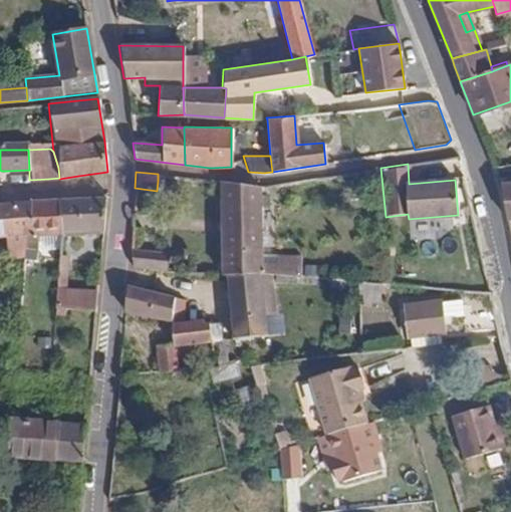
[(220,181),(222,274),(226,275),(269,273),(258,187),(220,181)]
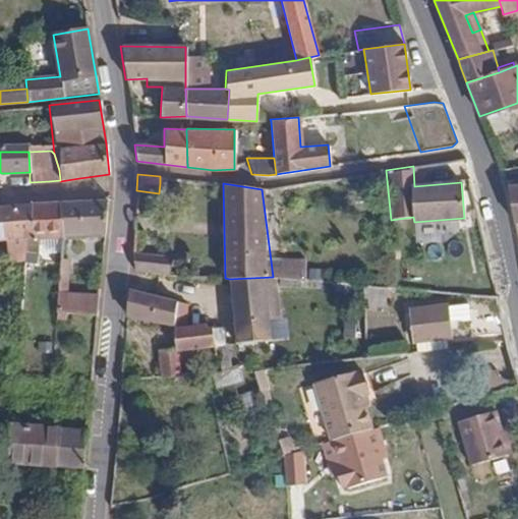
[(517,185),(506,186),(513,222),(517,221),(517,185)]
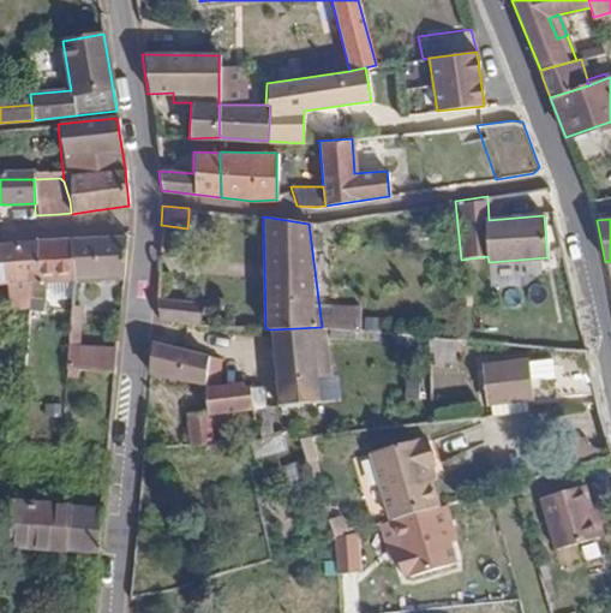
[(73,277),(123,274),(125,236),(91,238),(89,257),(75,259),(73,277)]
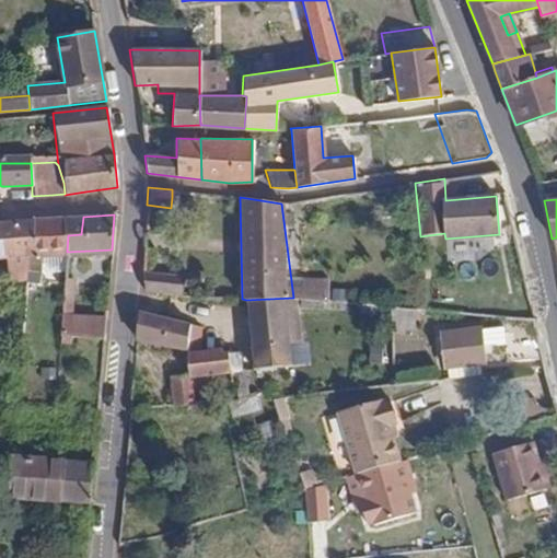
[(81,234),(83,217),(53,218),(33,219),(27,255),(67,253),(67,252),(68,235),(81,234)]
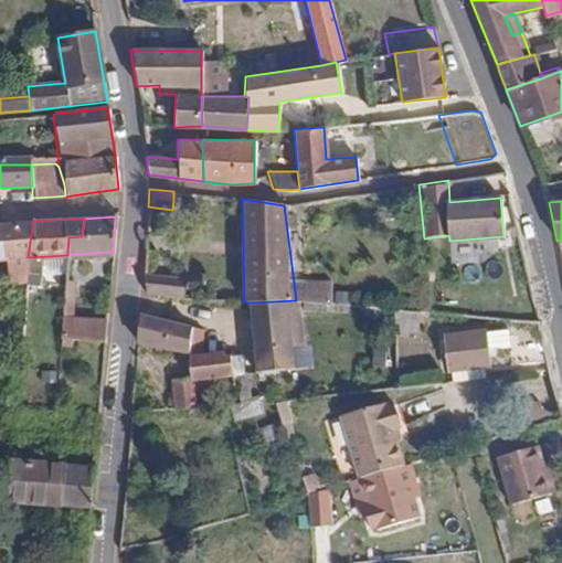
[(16,280),(24,280),(28,257),(33,221),(0,223),(0,258),(7,259),(9,282),(16,280)]
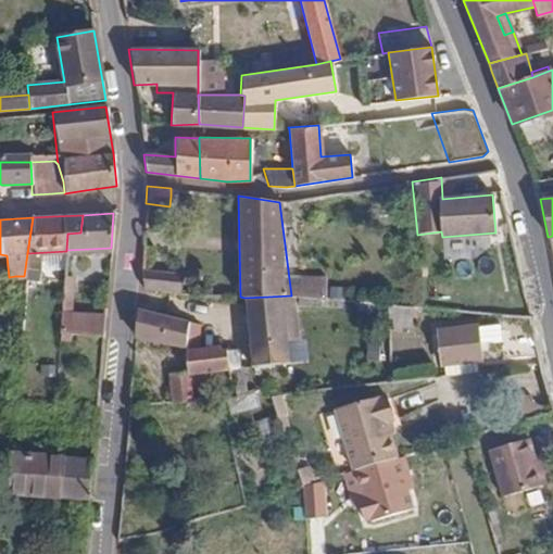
[(140,268),(143,288),(178,292),(180,273),(140,268)]
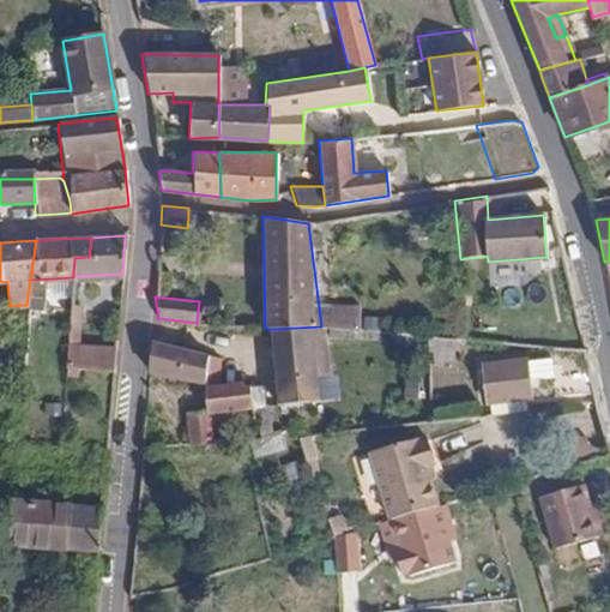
[(64,367),(113,370),(115,348),(76,347),(79,313),(70,312),(64,367)]
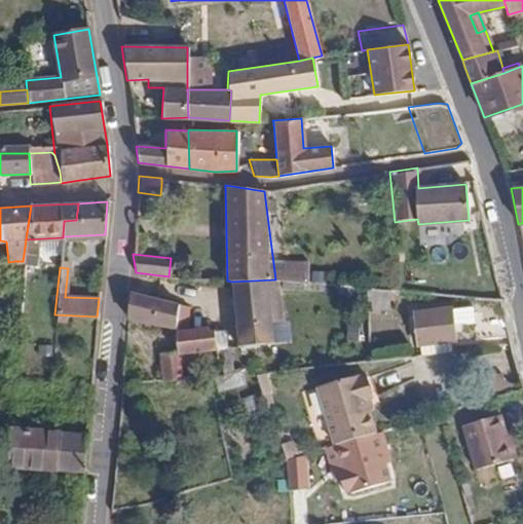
[(231,282),(235,329),(237,347),(267,344),(272,343),(269,322),(281,321),(275,279),(231,282)]
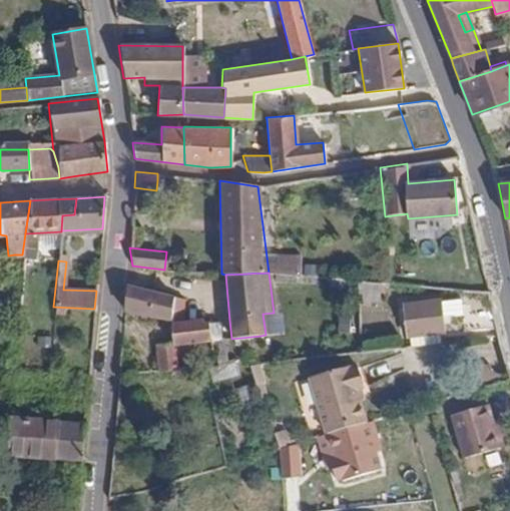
[(295,276),(274,274),(273,280),(295,282),(295,276)]
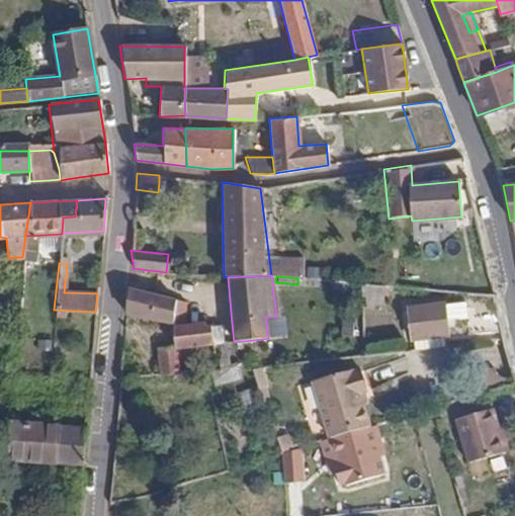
[(175,298),(126,287),(123,312),(135,315),(172,323),(175,298)]
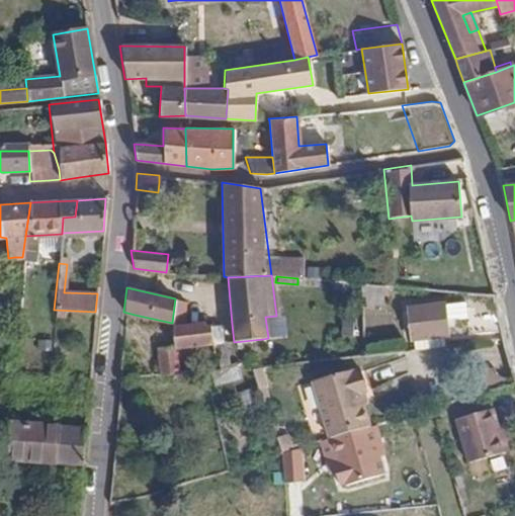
[(184,301),(175,298),(172,323),(172,327),(182,325),(184,301)]
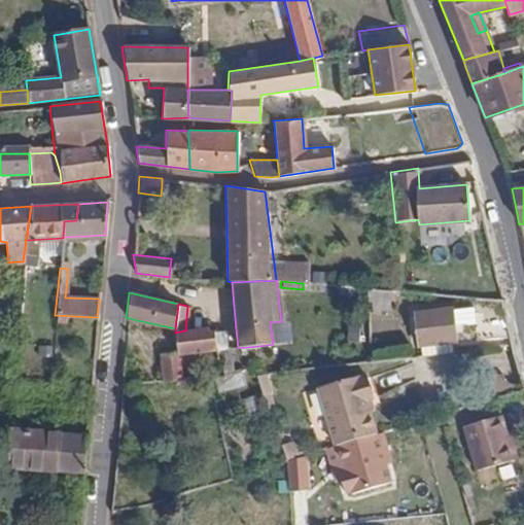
[(470,307),(413,313),(417,345),(452,341),(454,340),(452,324),(473,321),(470,307)]
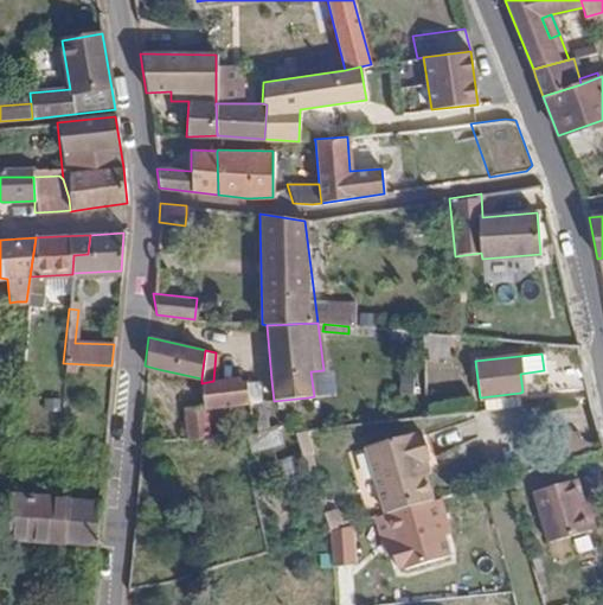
[(546,392),(585,388),(581,367),(544,370),(546,392)]
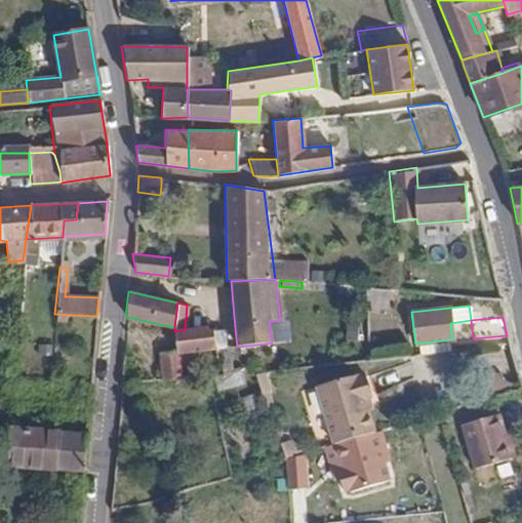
[(206,327),(185,329),(174,331),(174,332),(175,352),(225,346),(223,329),(206,330),(206,327)]
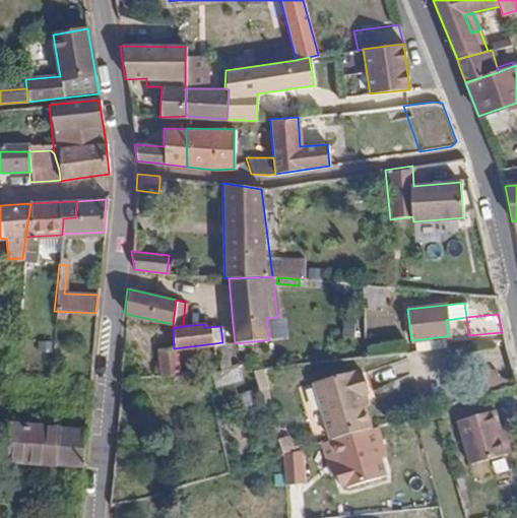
[(447,345),(446,336),(411,340),(412,349),(447,345)]
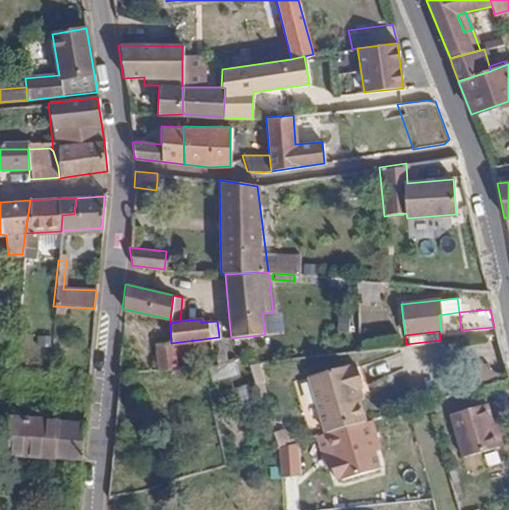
[(244,363),(252,383),(262,380),(257,363),(244,363)]
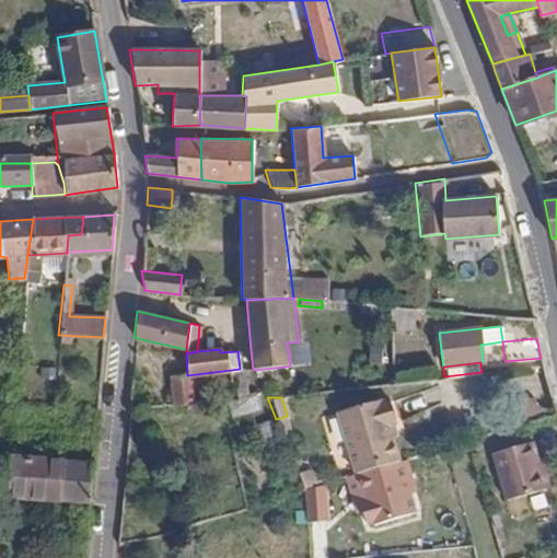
[(355,474),(398,462),(391,437),(387,426),(392,423),(395,422),(389,399),(381,402),(380,399),(336,411),(355,474)]
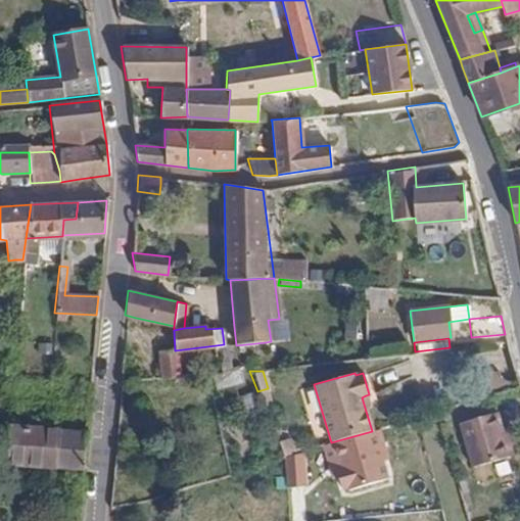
[(509,457),(494,410),(458,420),(471,467),(509,457)]
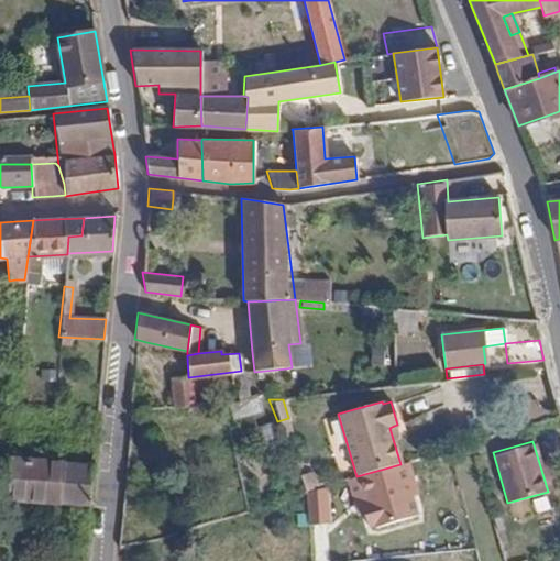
[(66,503),(88,504),(90,480),(91,466),(62,463),(7,460),(6,497),(66,503)]
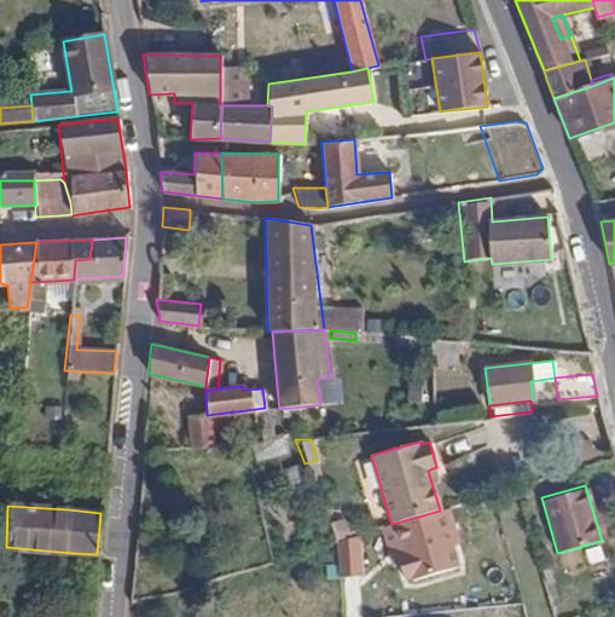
[(456,565),(440,511),(392,524),(401,553),(398,554),(404,577),(410,576),(411,578),(456,565)]
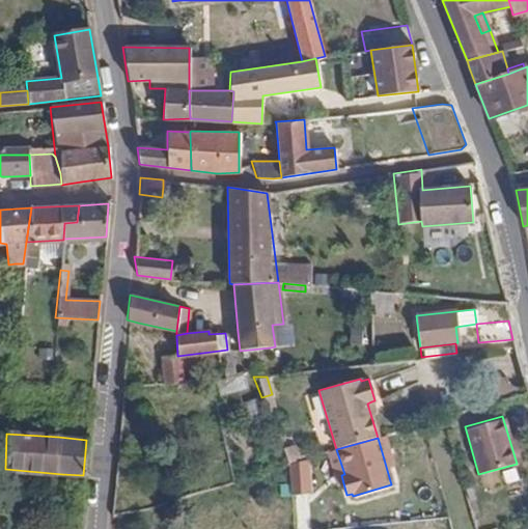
[(298,456),(294,445),(283,449),(288,462),(299,457),(298,456)]
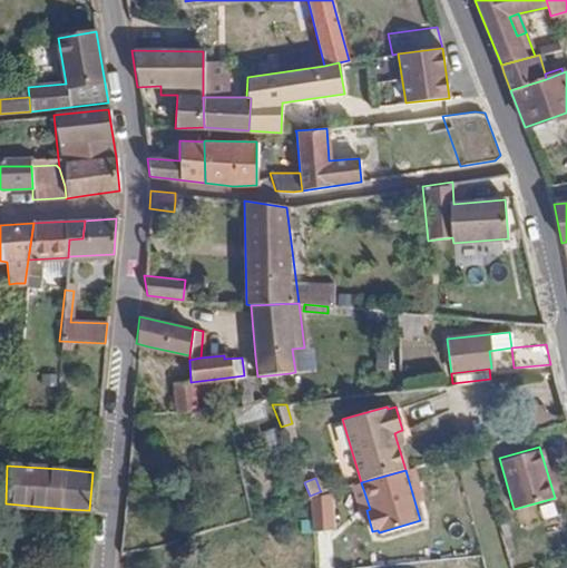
[(370,509),(361,482),(352,486),(361,511),(367,510),(370,509)]
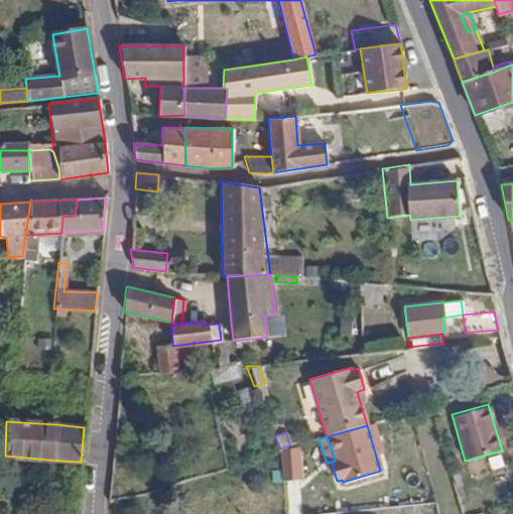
[(299,444),(279,451),(281,481),(291,480),(301,479),(299,444)]
